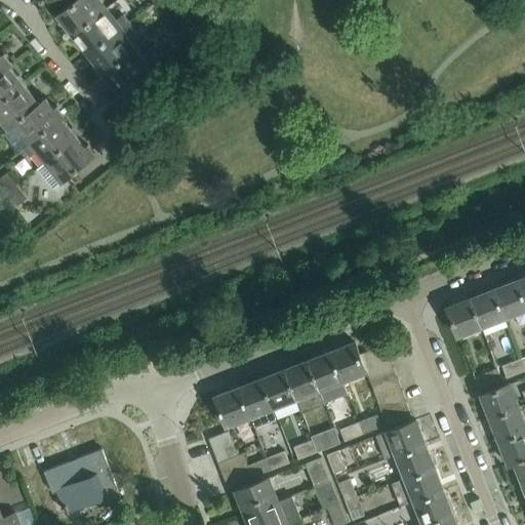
[(74,33),(104,8),(97,0),(75,0),(55,15),(63,25),(66,23),(74,33)]
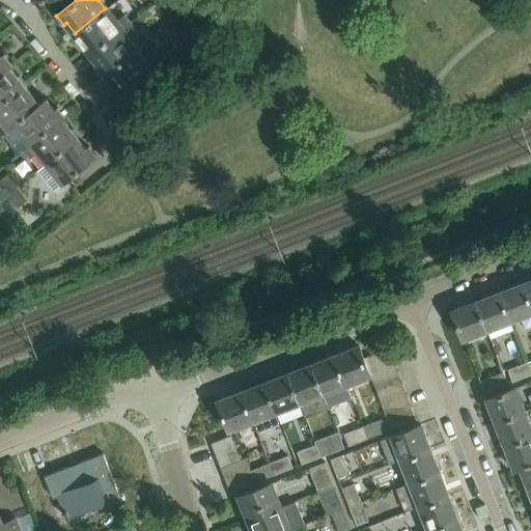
[(86,53),(127,21),(121,15),(115,20),(105,8),(75,33),(83,45),(81,47),(86,53)]
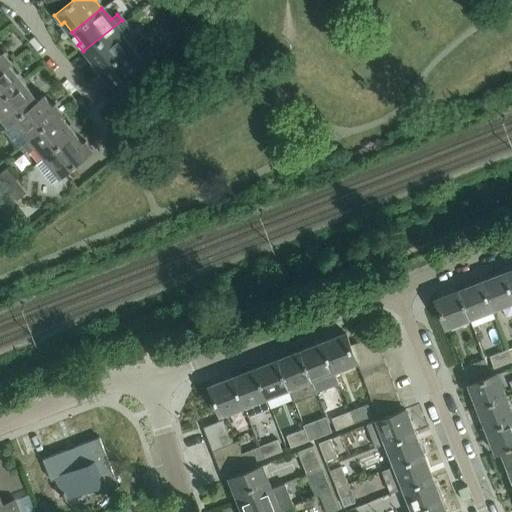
[(187,34),(172,13),(163,20),(177,41),(187,34)]
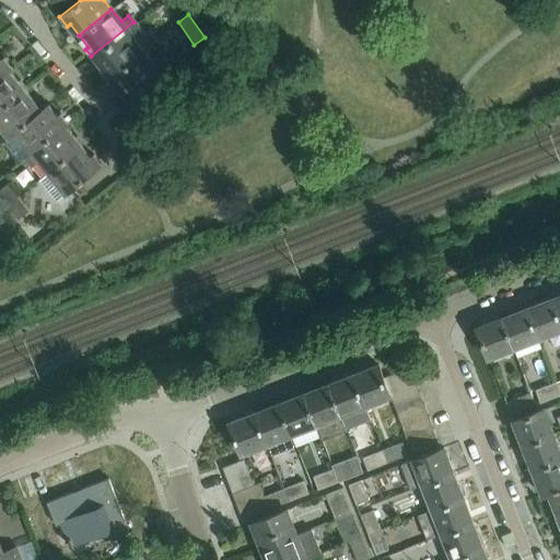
[(111,76),(143,49),(133,36),(140,31),(133,22),(91,56),(100,68),(103,66),(111,76)]
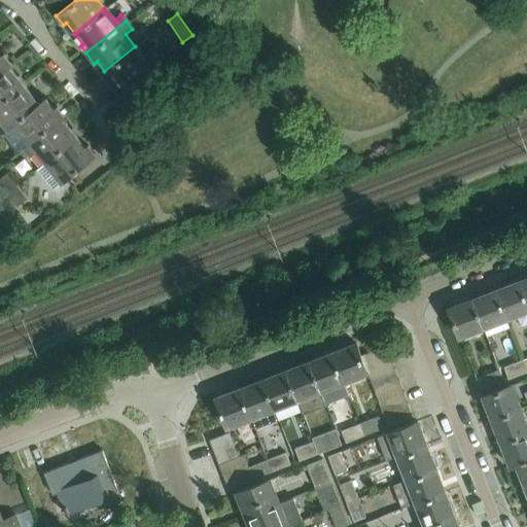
[(145,59),(135,46),(104,71),(113,82),(110,84),(117,94),(159,62),(152,54),(145,59)]
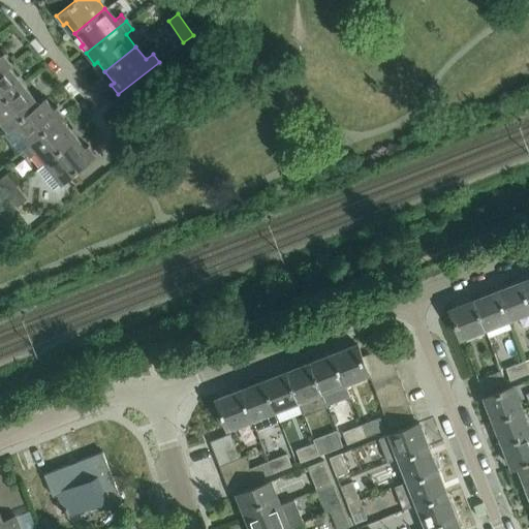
[(0,72),(9,66),(11,64),(4,54),(1,56),(0,54),(0,72)]
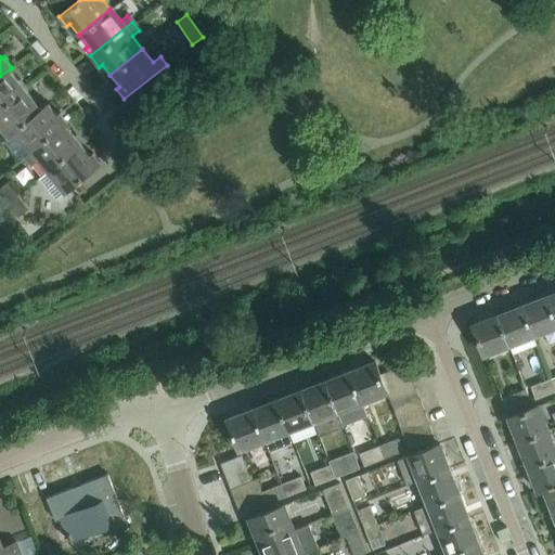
[(0,110),(26,89),(10,69),(0,76),(0,110)]
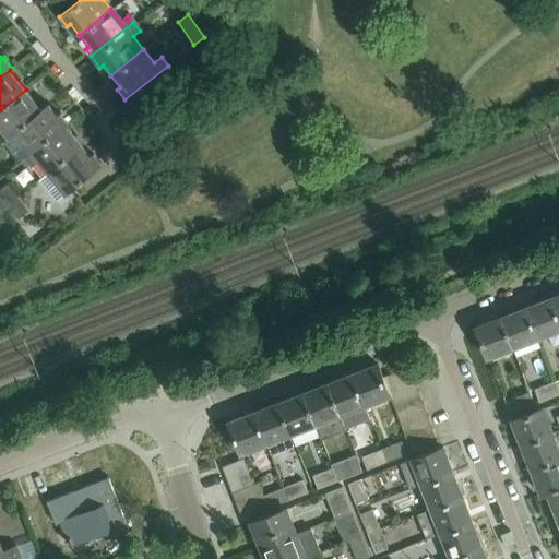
[(15,132),(42,109),(26,90),(0,110),(0,127),(8,138),(15,132)]
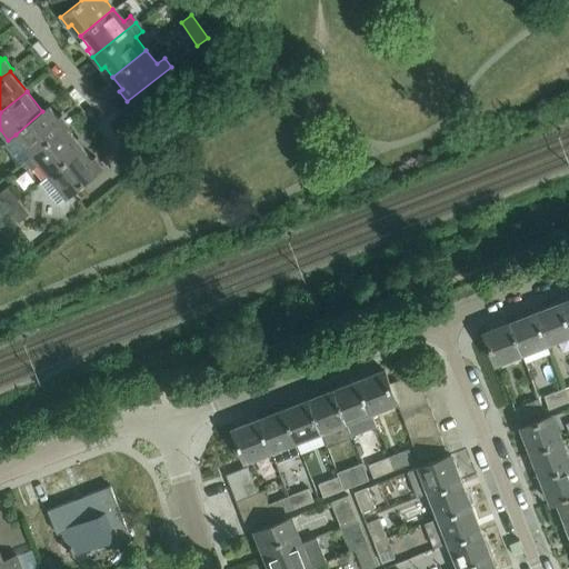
[(49,106),(42,111),(16,135),(32,155),(67,128),(70,126),(61,115),(59,117),(49,106)]
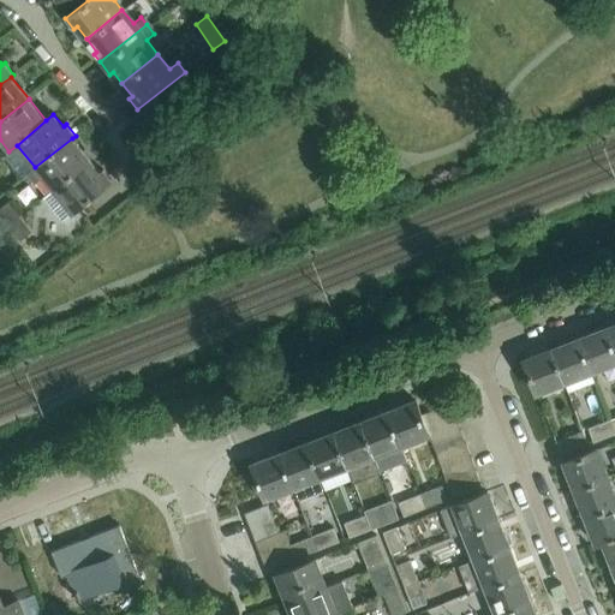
[(91,161),(72,138),(35,167),(54,191),(91,161)]
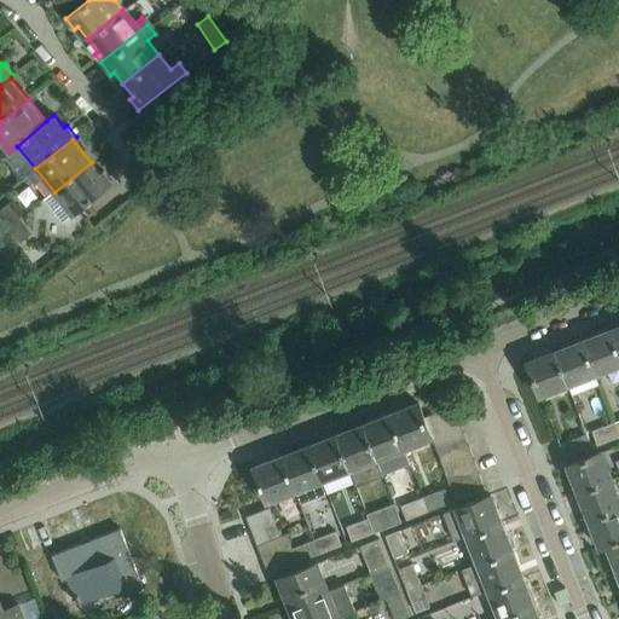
[(92,162),(55,192),(44,200),(62,223),(71,214),(113,181),(103,171),(100,173),(92,162)]
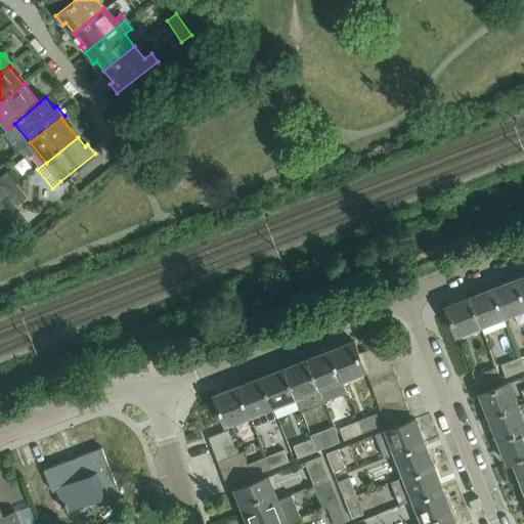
[(0,183),(6,192),(16,185),(6,173),(0,177),(0,183)]
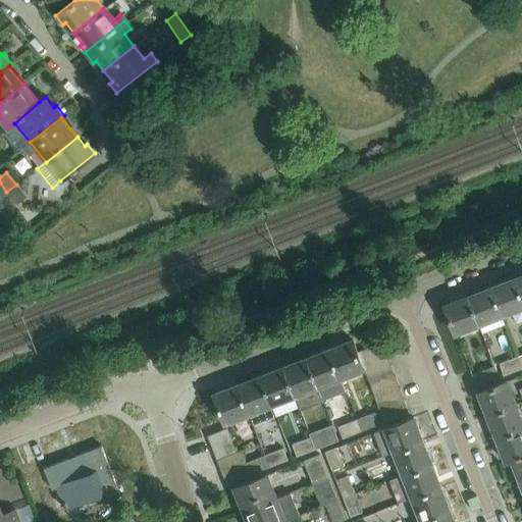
[(25,197),(16,185),(6,192),(16,204),(25,197)]
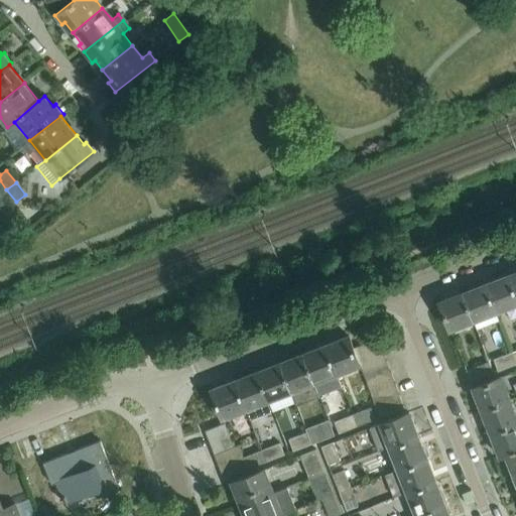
[(515,294),(509,275),(508,274),(507,274),(508,276),(486,284),(486,283),(485,283),(496,310),(515,302),(515,294)]
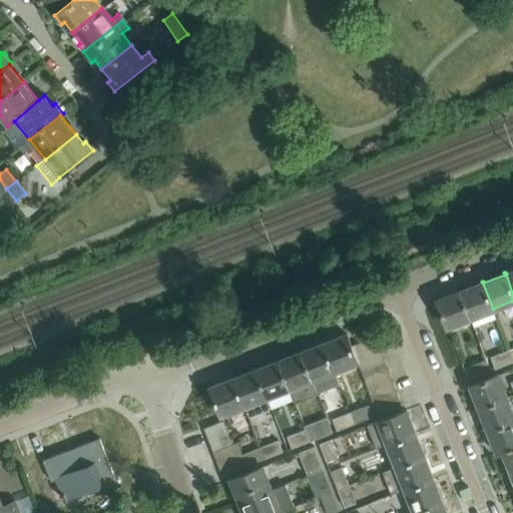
[(493,309),(482,282),(482,283),(461,292),(471,318),(493,309)]
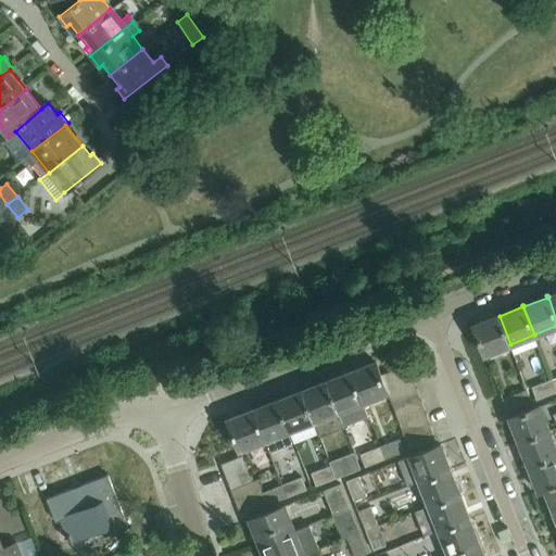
[(510,344),(500,316),(498,314),(497,315),(498,316),(475,325),(474,324),(472,325),(484,355),(485,354),(485,353),(510,344)]
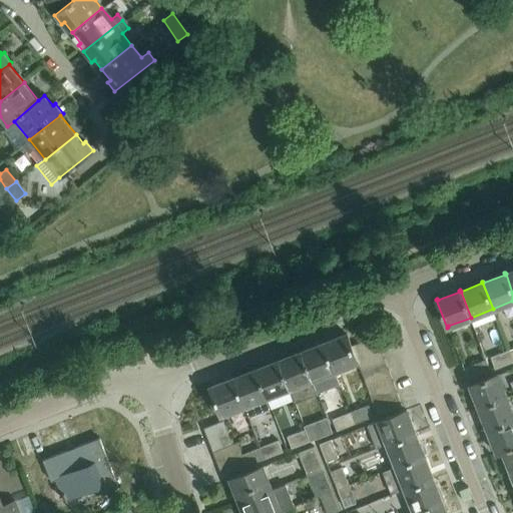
[(503,340),(512,335),(512,330),(509,322),(497,327),(503,340)]
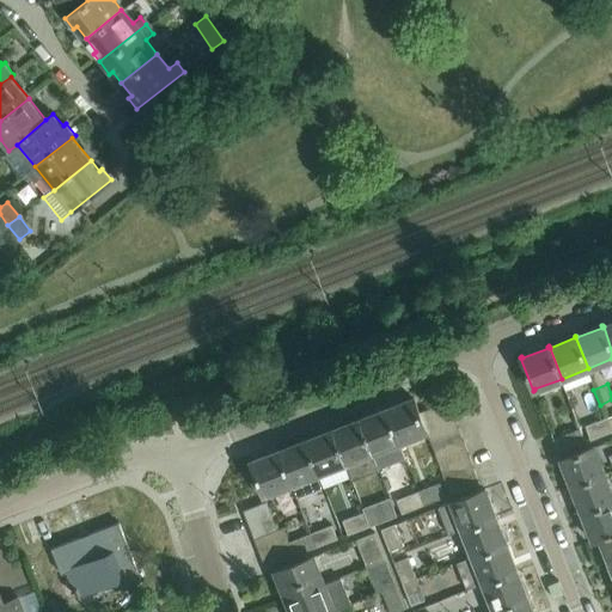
[(160,398),(165,411),(173,408),(169,396),(160,398)]
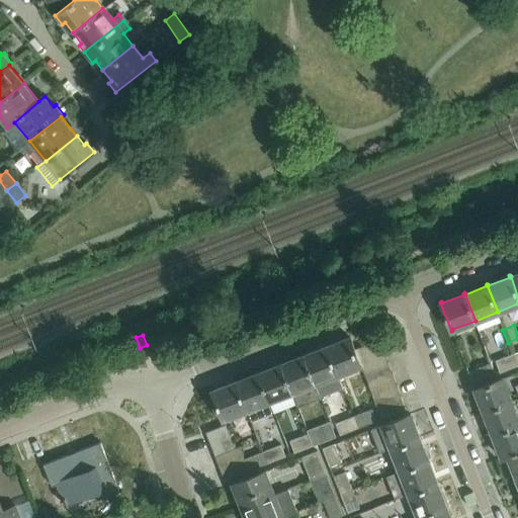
[(361,366),(359,360),(355,349),(350,337),(327,346),(339,375),(361,366)]
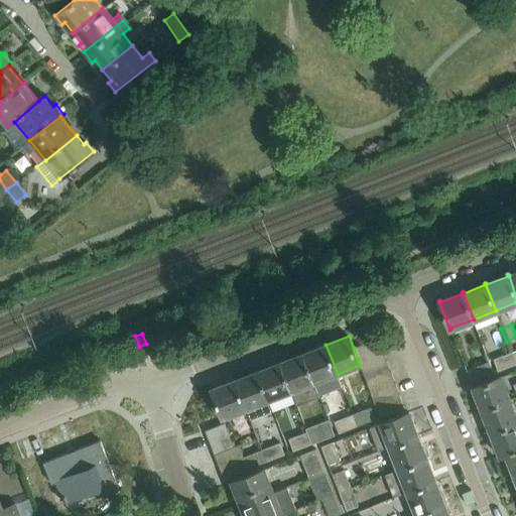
[(358,359),(382,349),(378,338),(354,348),(358,359)]
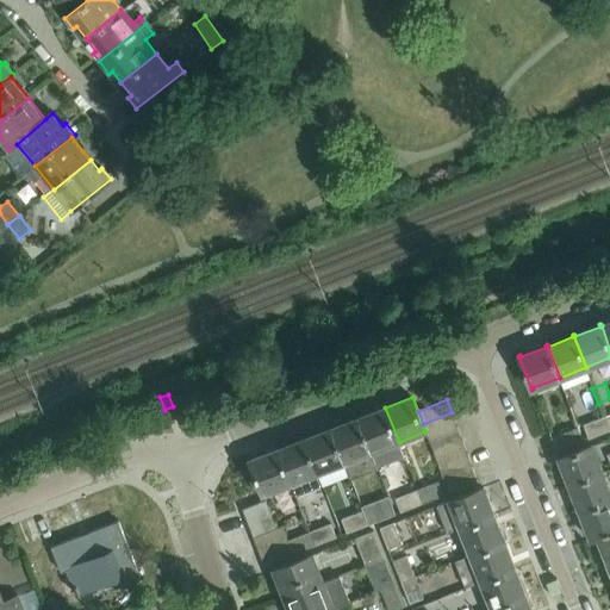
[(405,459),(399,442),(385,408),(359,418),(378,470),(405,459)]
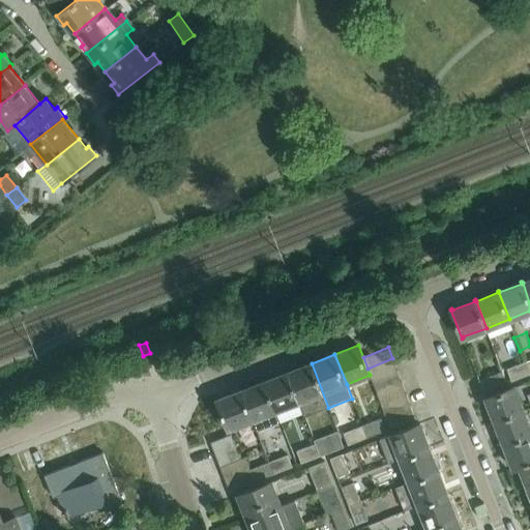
[(373,379),(396,371),(392,358),(367,369),(370,375),(371,375),(373,379)]
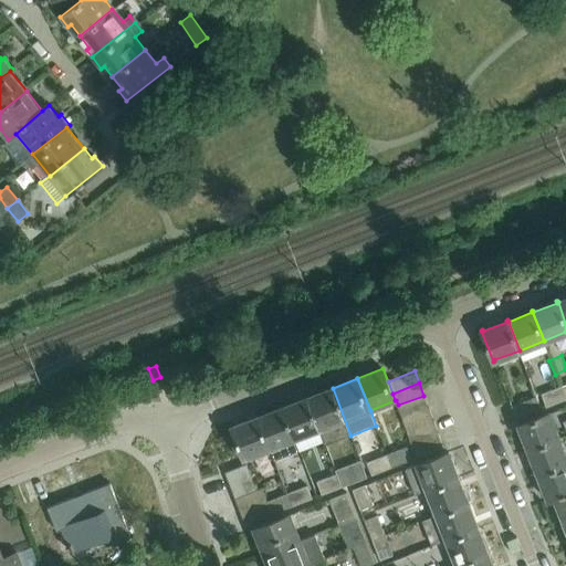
[(546,407),(565,399),(565,395),(565,392),(563,394),(559,387),(542,395),(546,407)]
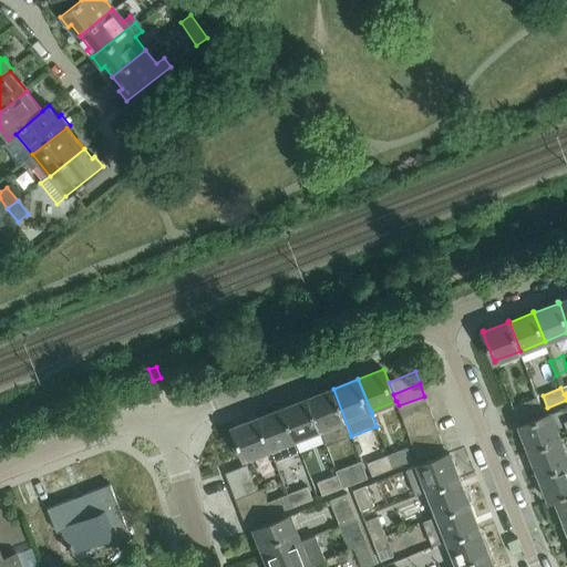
[(351,436),(333,389),(308,399),(320,430),(327,445),(351,436)]
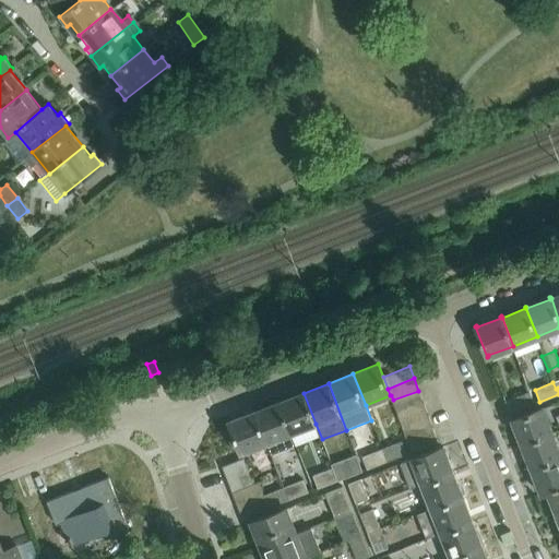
[(397,412),(423,403),(418,391),(393,400),(397,412)]
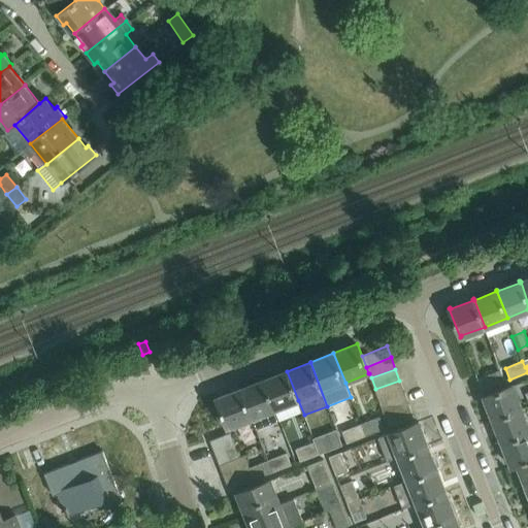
[(476,378),(481,391),(505,381),(501,369),(476,378)]
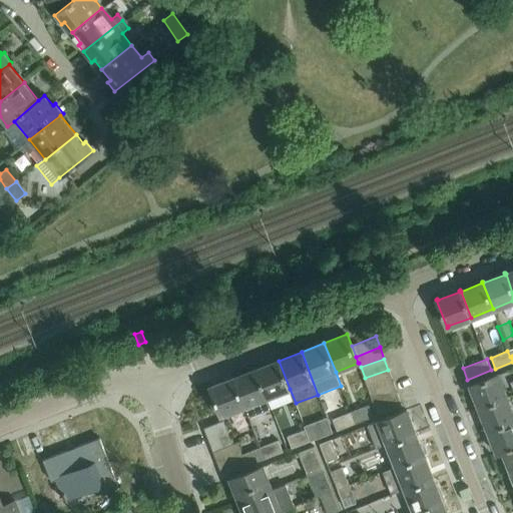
[(290,389),(279,361),(255,369),(267,398),(290,389)]
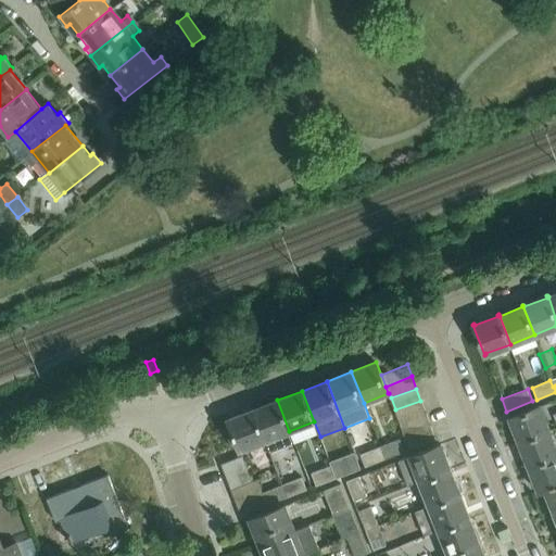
[(289,431),(277,400),(253,409),(264,440),(289,431)]
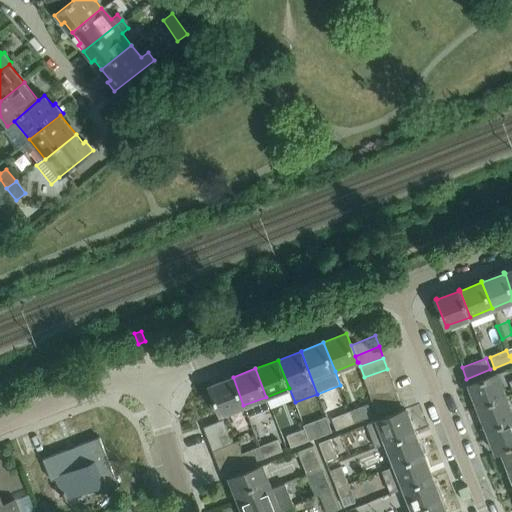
[(368,388),(392,380),(387,369),(364,377),(368,388)]
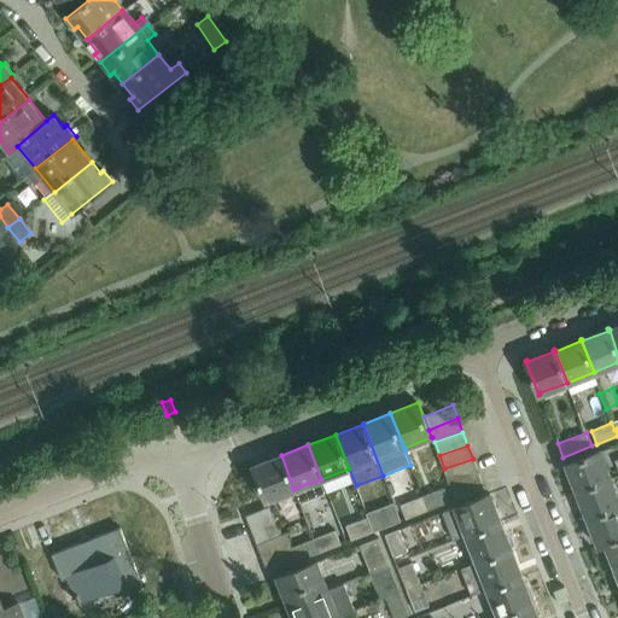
[(567,464),(578,490),(611,478),(600,450),(566,464),(566,465),(567,464)]
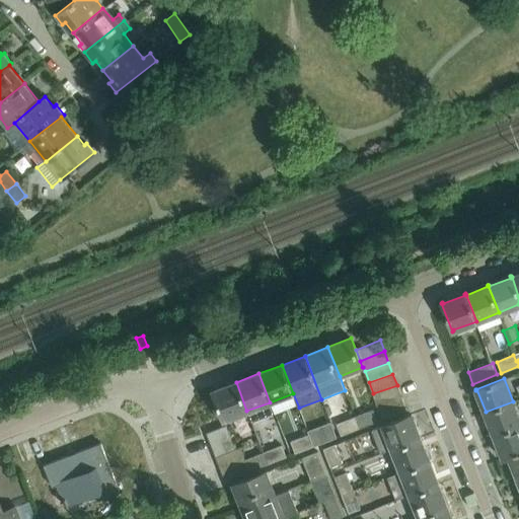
[(246,411),(236,382),(213,391),(223,420),(246,411)]
